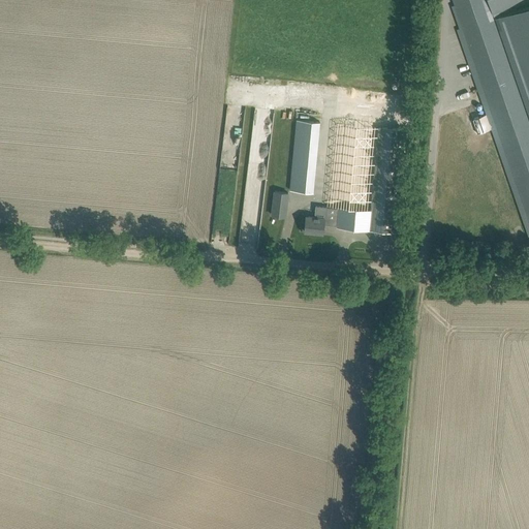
[(528,118),(527,113),(492,13),(487,0),(453,0),(455,4),(452,5),(460,28),(457,29),(487,114),(474,118),(474,119),(473,120),(477,133),(492,129),(528,238),(528,118)]
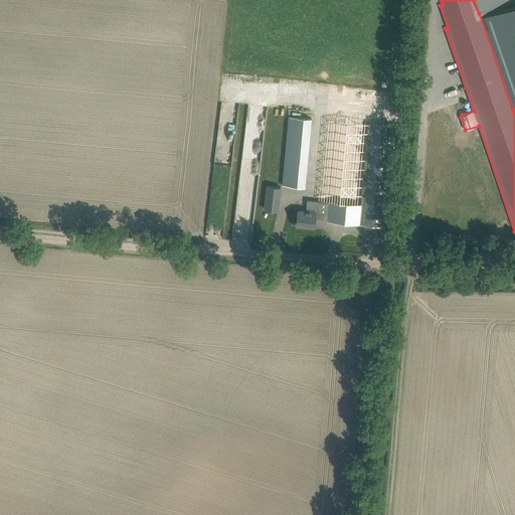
[(514,1),(479,13),(513,110),(514,109),(514,111),(514,1)]
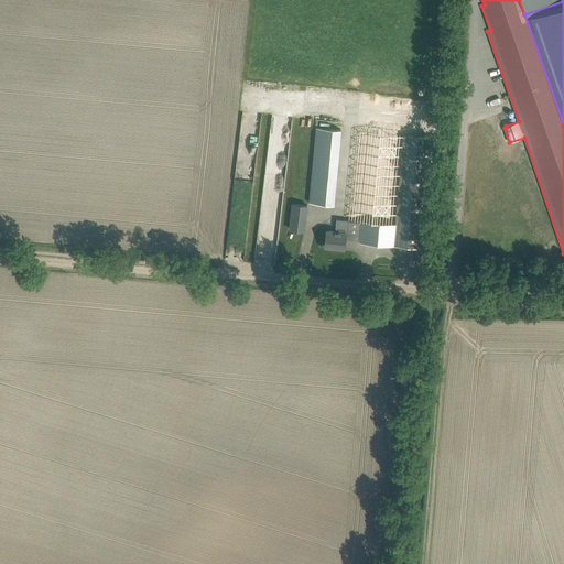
[(335,205),(342,130),(316,127),(308,203),(335,205)]
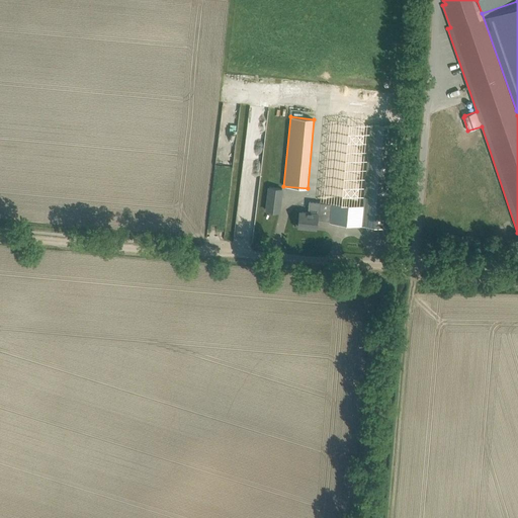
[(386,227),(397,126),(328,119),(318,211),(299,209),(298,227),(317,228),(318,220),(330,221),(330,222),(365,226),(365,225),(386,227)]
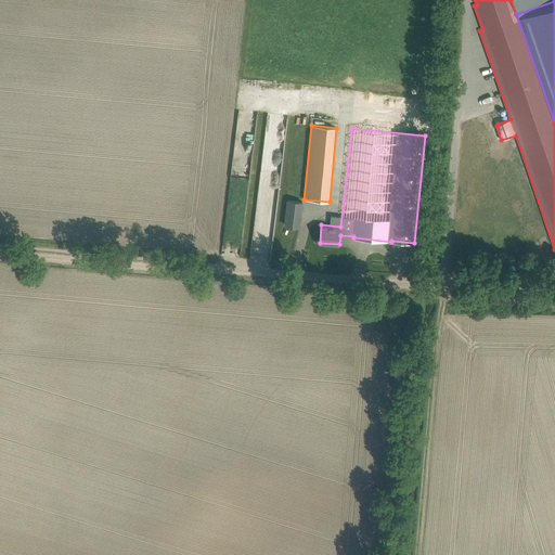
[(299,227),(302,202),(288,199),(285,224),(299,227)]
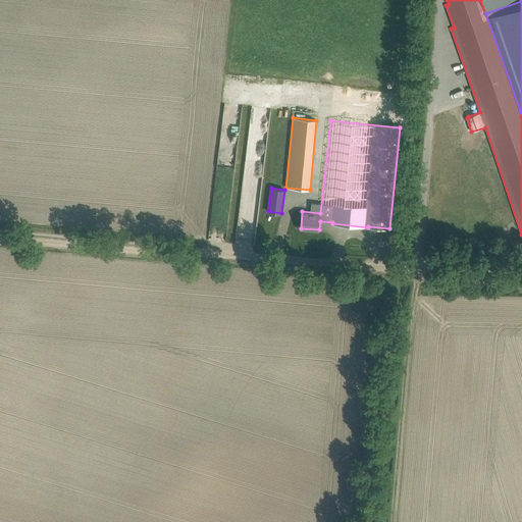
All buildings are outlined.
